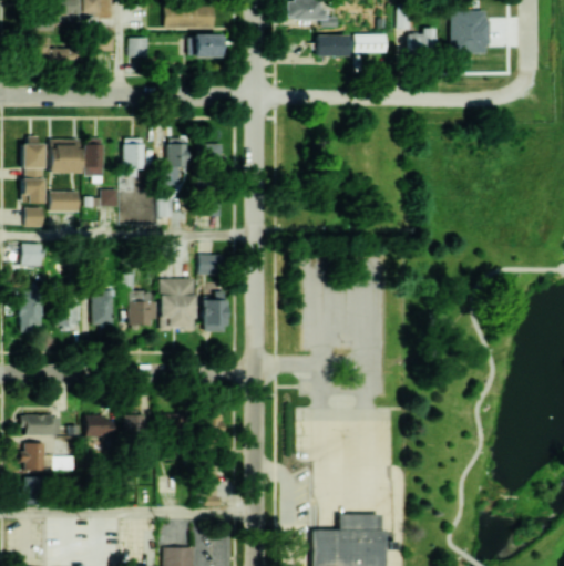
[(80,0),(38,0),(38,30),(53,31),(53,14),(69,16),(69,22),(79,23),(80,0)]
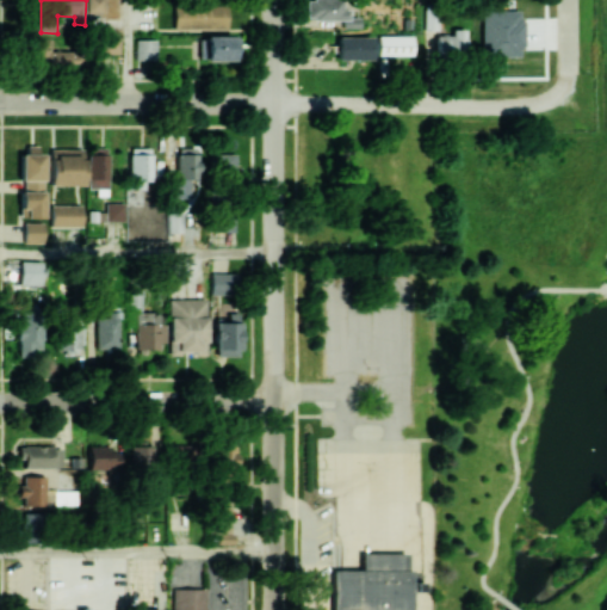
[(90,0),(90,13),(107,13),(106,0),(90,0)]
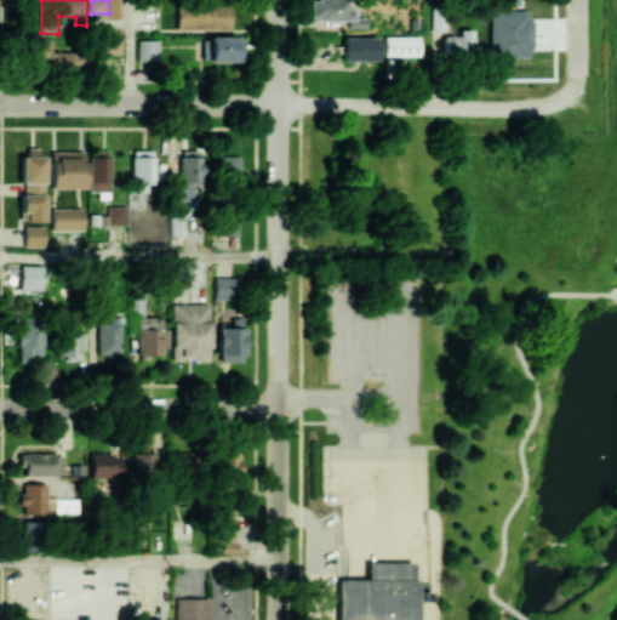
[(369,29),(367,18),(358,18),(358,7),(350,9),(350,0),(314,0),(315,22),(350,21),(350,30),(369,29)]
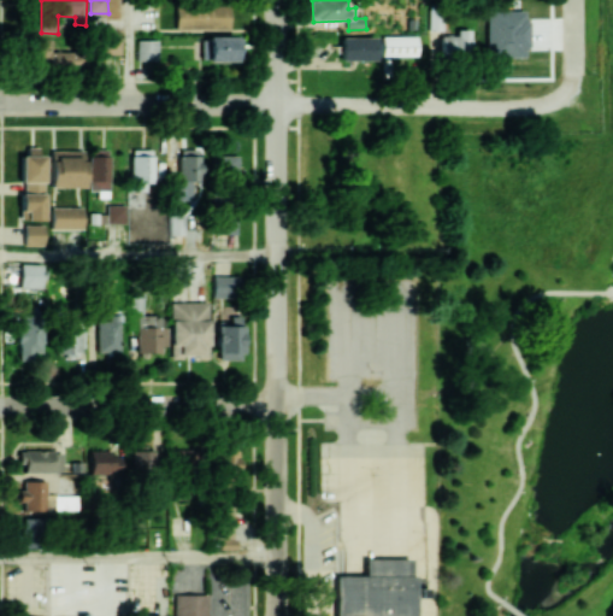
[(180,30),(235,30),(235,5),(180,6),(180,30)]
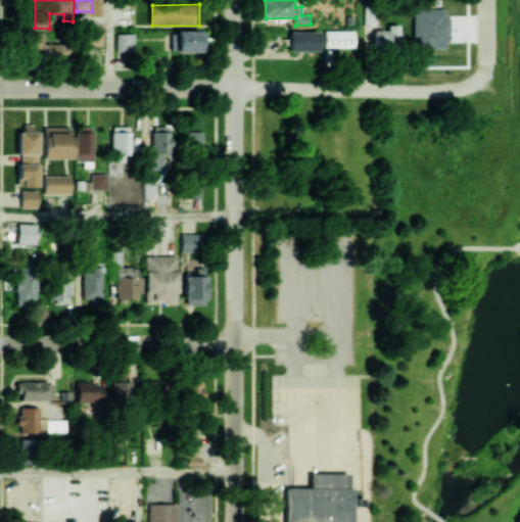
[(375,45),(391,45),(392,31),(376,31),(375,45)]
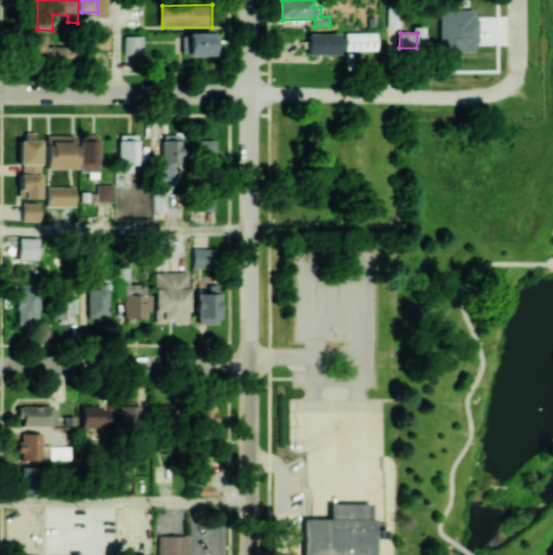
[(97,50),(111,49),(111,34),(97,35),(97,50)]
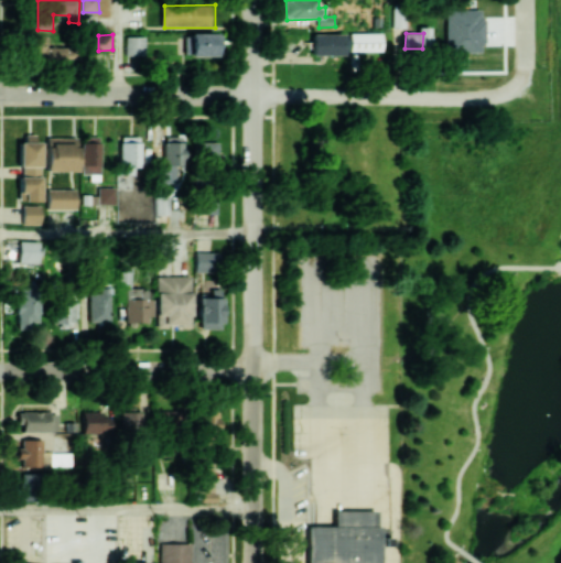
[(224,57),(224,34),(192,34),(192,57),(224,57)]
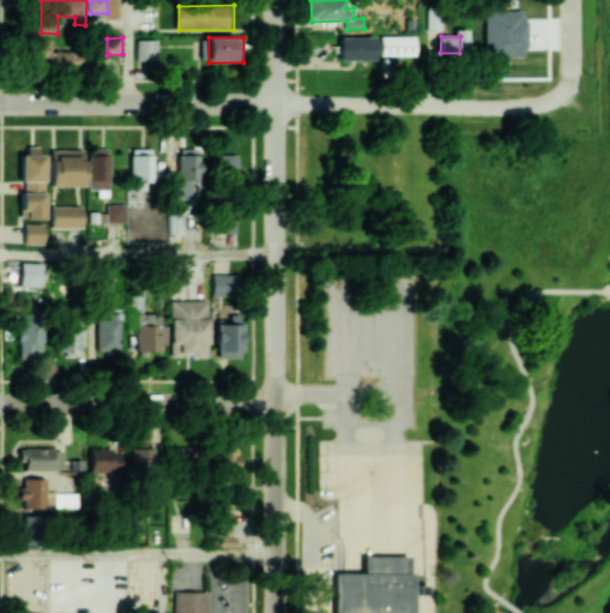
[(417,37),(384,37),(384,58),(417,58),(417,37)]
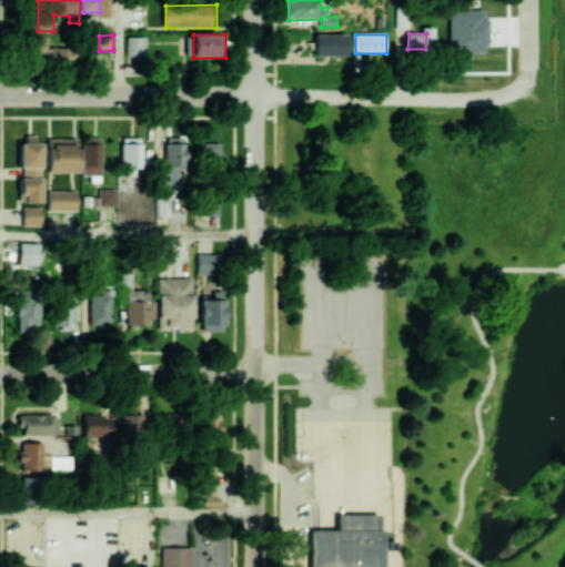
[(349,56),(349,36),(316,36),(316,56),(349,56)]
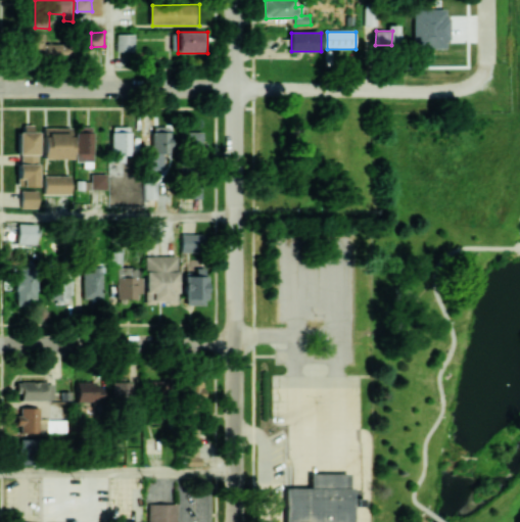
[(44,45),(44,34),(30,34),(30,60),(75,59),(74,44),(44,45)]
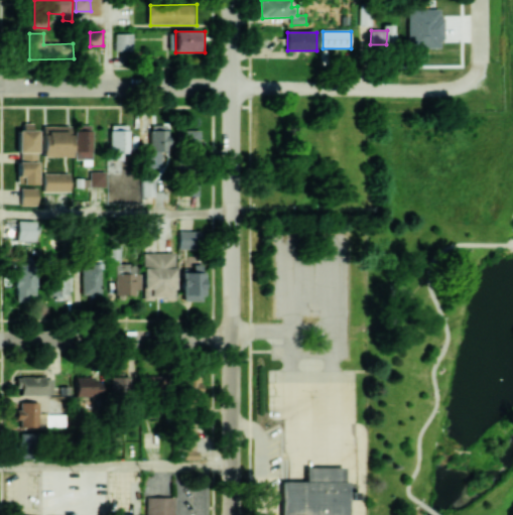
[(133,50),(133,33),(117,33),(117,50),(133,50)]
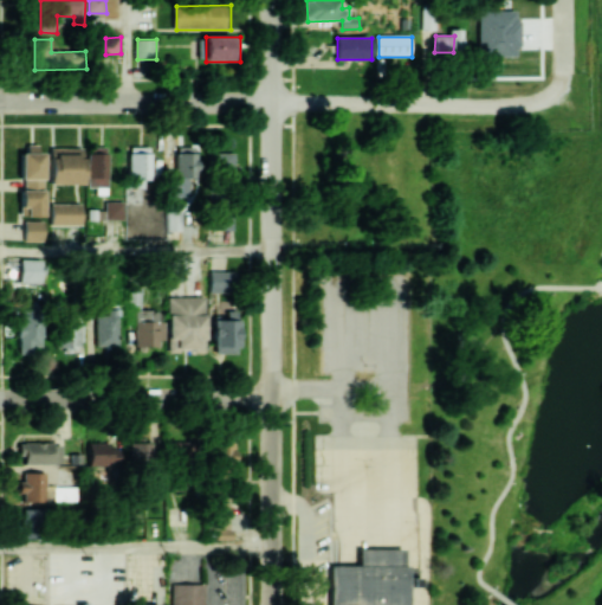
[(45,146),(24,146),(25,217),(46,217),(45,146)]
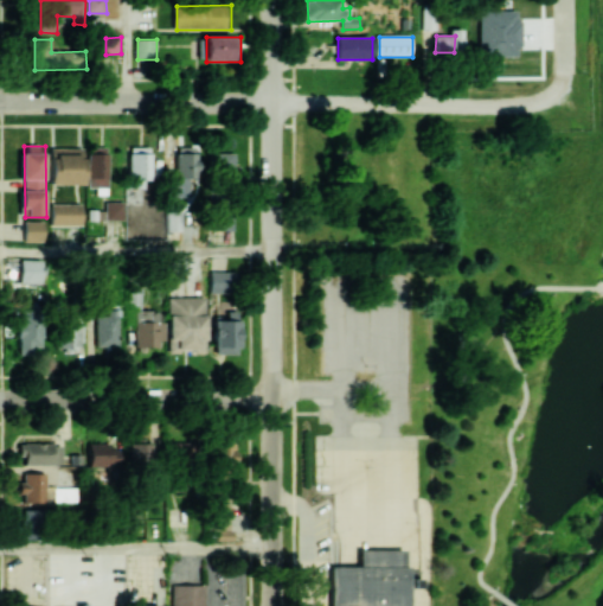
[(85,185),(85,150),(52,148),(52,184),(85,185)]
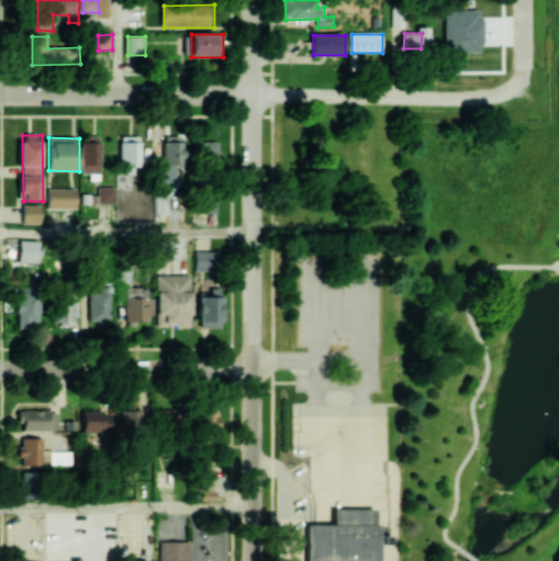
[(84,175),(102,175),(102,137),(85,137),(84,175)]
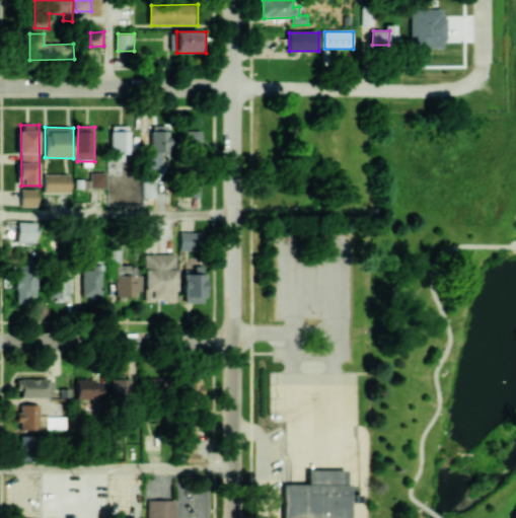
[(131,127),(114,127),(114,161),(131,161),(131,127)]
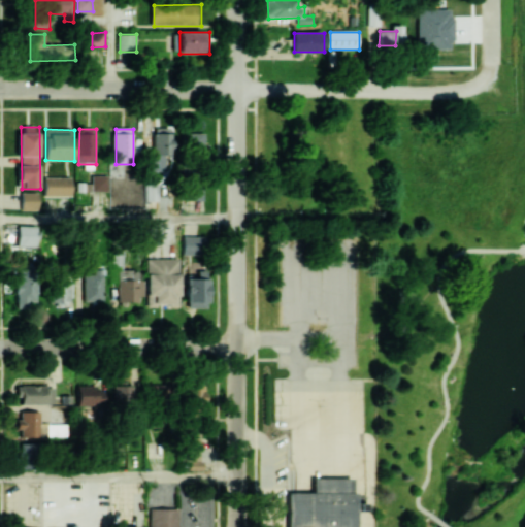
[(156,155),(173,155),(173,133),(156,133),(156,155)]
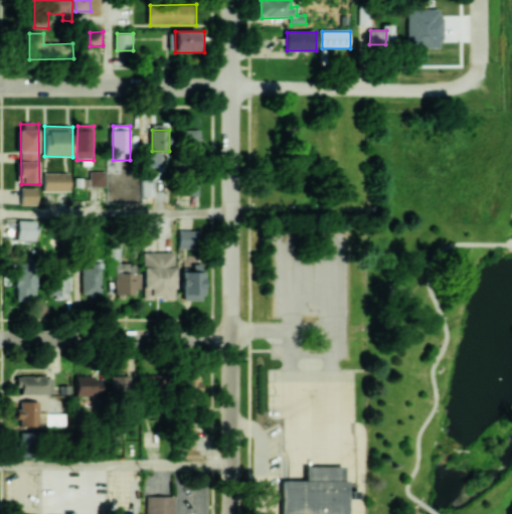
[(201,151),(201,130),(180,131),(181,152),(201,151)]
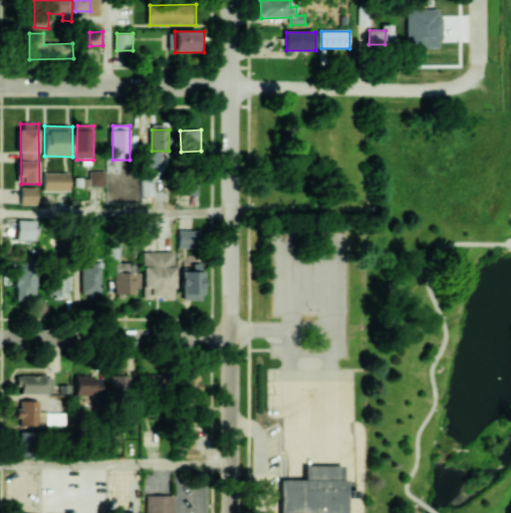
[(164,168),(164,152),(150,151),(149,167),(164,168)]
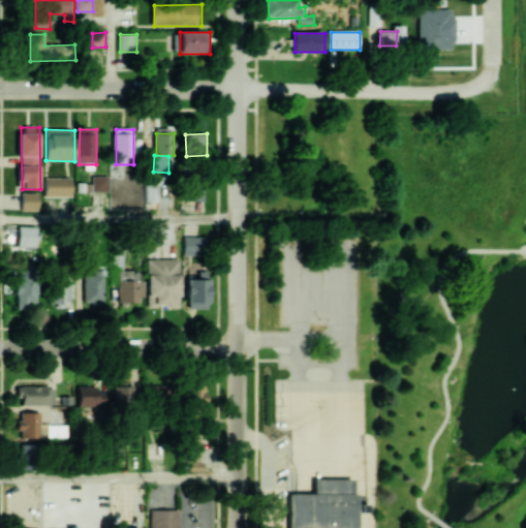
[(95,192),(110,192),(111,172),(95,172),(95,192)]
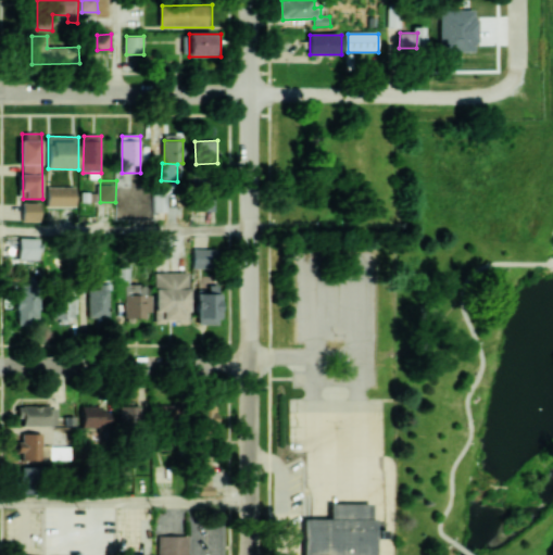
[(77,188),(49,187),(49,207),(77,207),(77,188)]
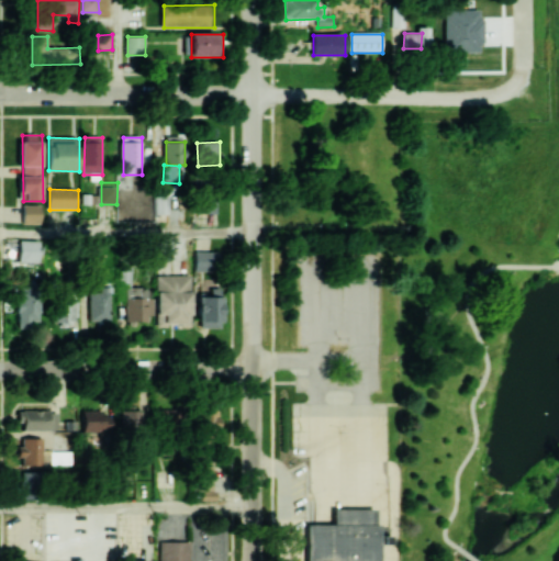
[(157,214),(170,214),(170,195),(157,195),(157,214)]
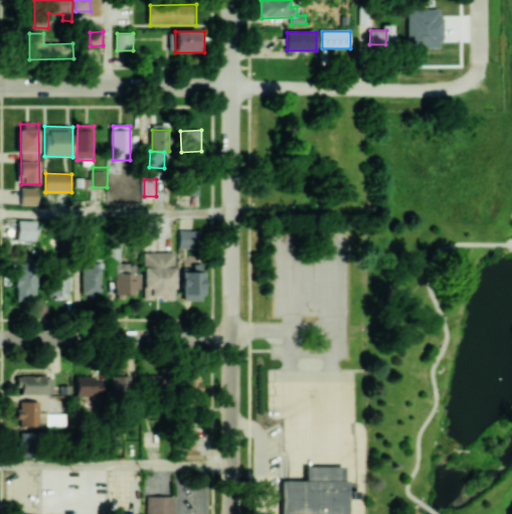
[(199,179),(183,180),(183,196),(200,196),(199,179)]
